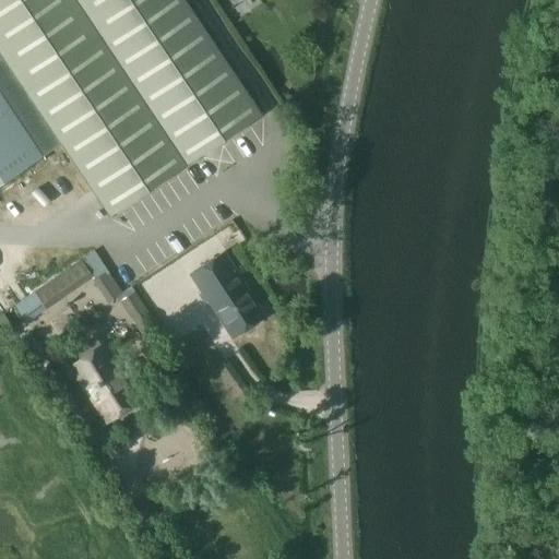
[(0,0),(0,183),(61,143),(110,216),(262,115),(186,0),(0,0)]
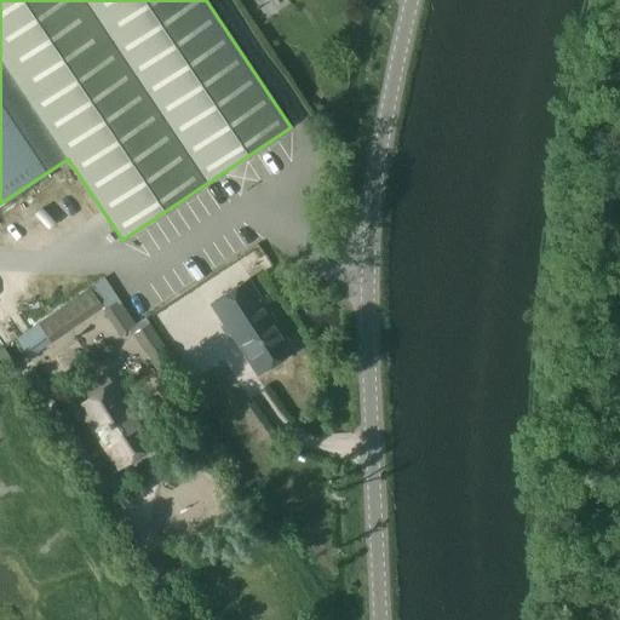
[(315,200),(314,210),(323,210),(325,200),(315,200)]
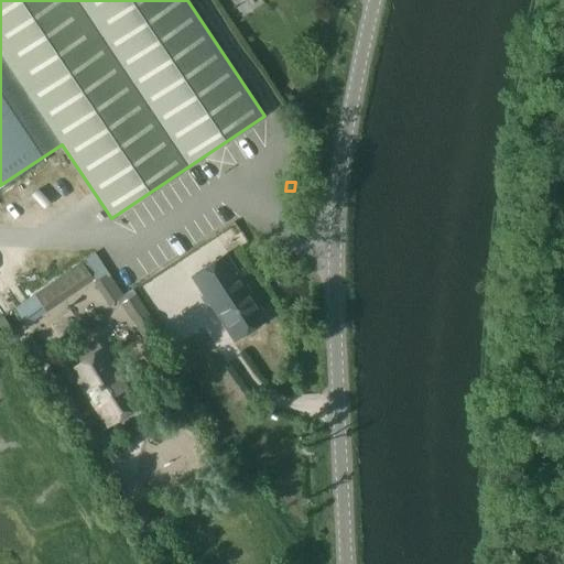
[(95,253),(83,262),(90,273),(94,271),(114,302),(123,295),(95,253)]
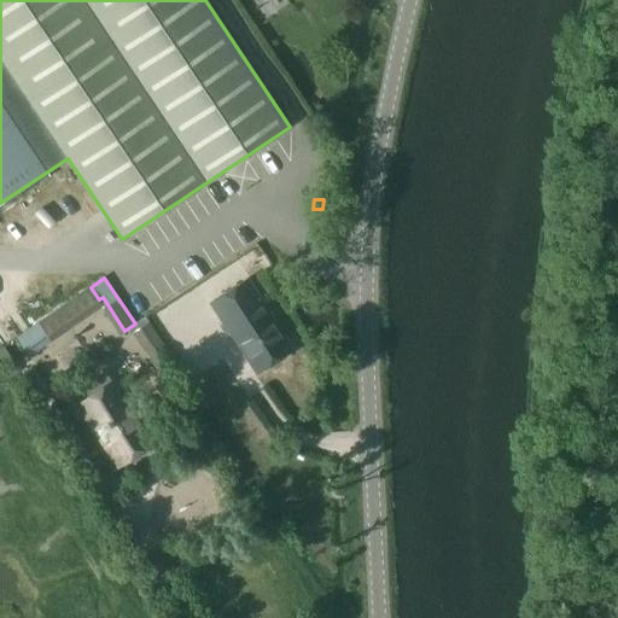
[(295,349),(248,278),(210,302),(257,373),(295,349)]
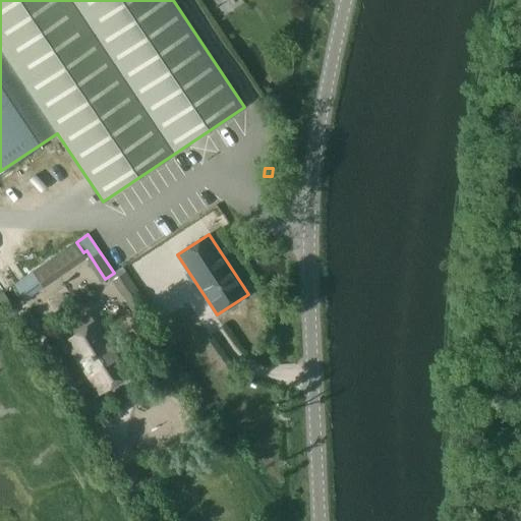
[(76,242),(14,284),(22,295),(83,252),(76,242)]
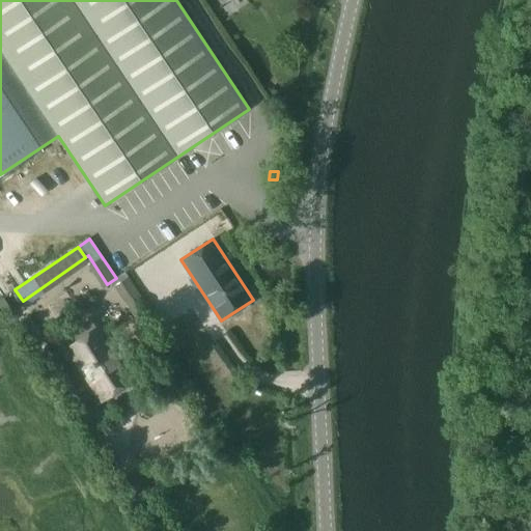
[(126,272),(116,278),(146,325),(156,318),(126,272)]
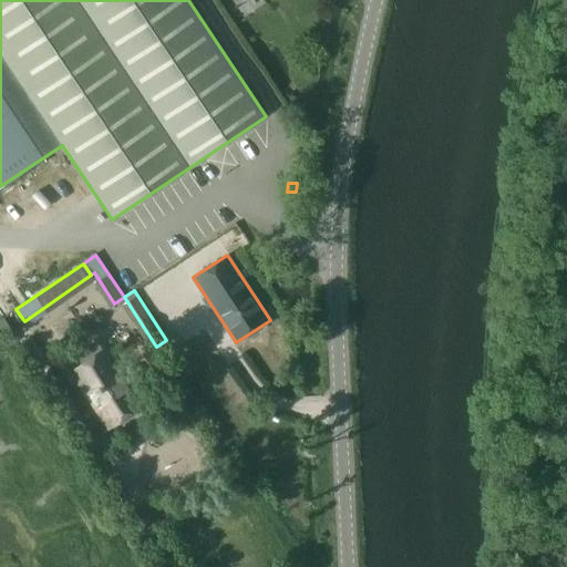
[(73,369),(110,425),(140,405),(103,350),(73,369)]
